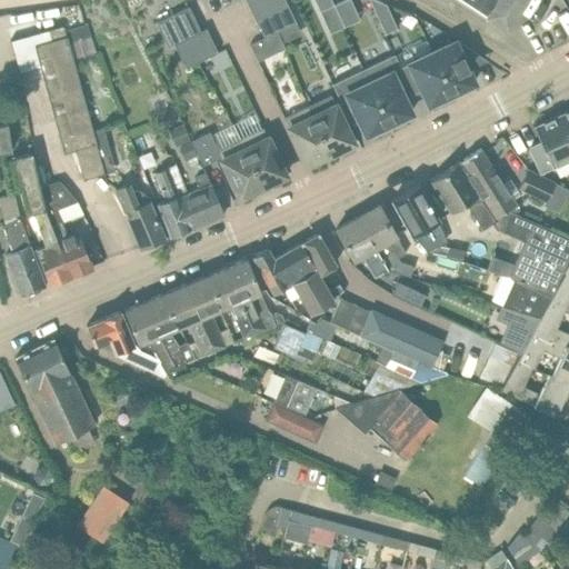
[(246,0),(252,13),(279,0),(246,0)]
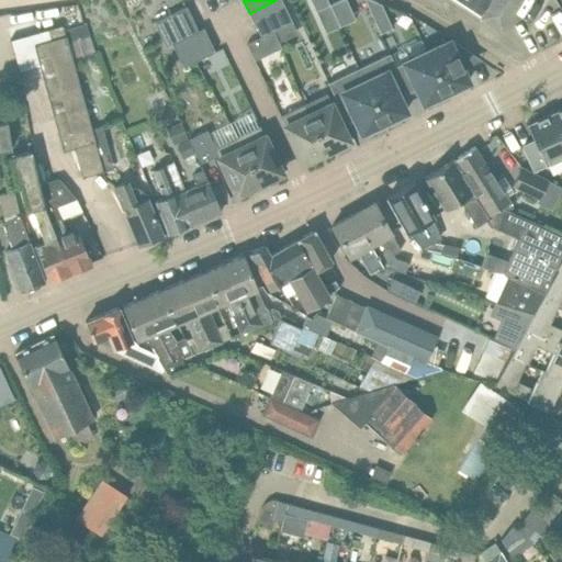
[(281,0),(276,0),(249,13),(260,36),(291,21),(281,0)]
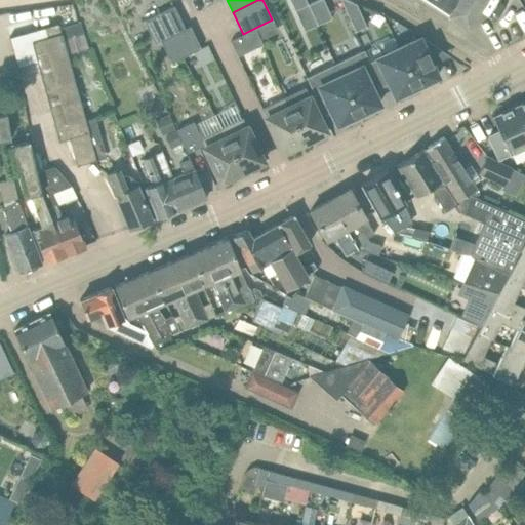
[(290,0),(294,10),(308,4),(306,0),(290,0)]
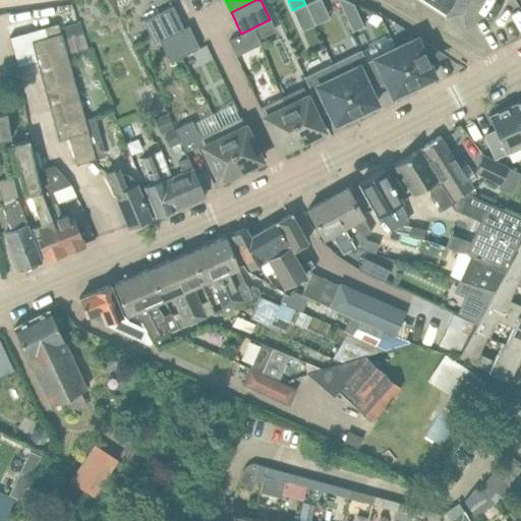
[(314,0),(305,4),(314,24),(330,18),(321,0),(314,0)]
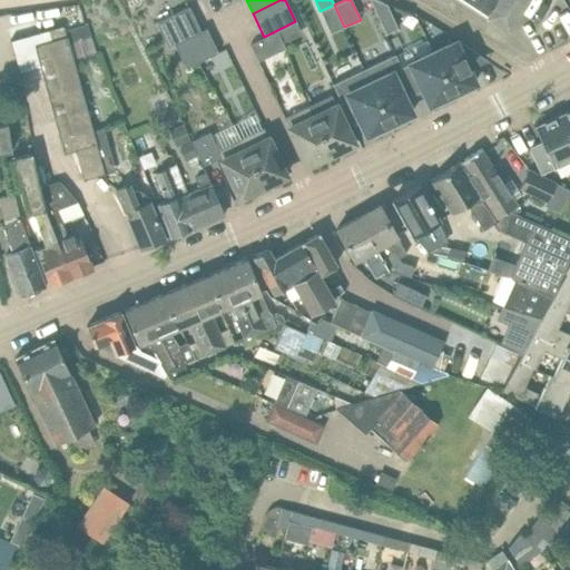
[(370,0),(385,33),(397,28),(386,5),(376,0),(370,0)]
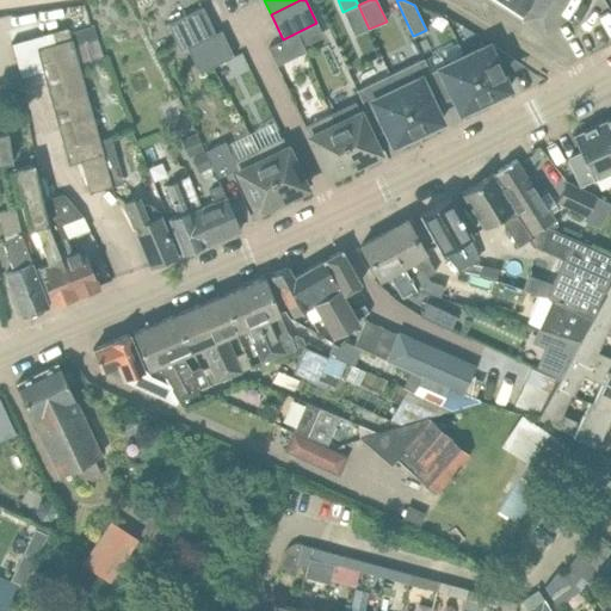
[(495,0),(545,32),(565,0),(495,0)]
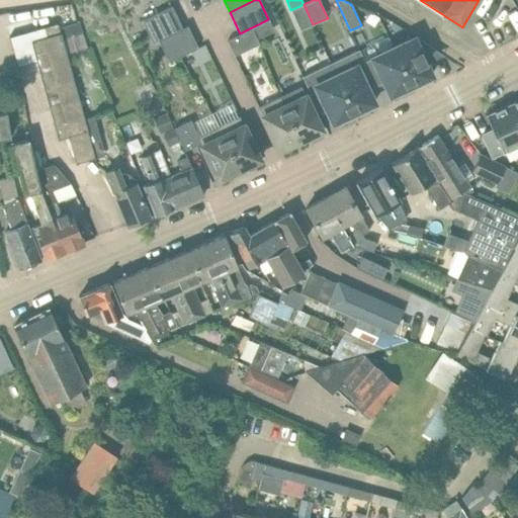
[(171,6),(143,20),(153,42),(158,39),(182,28),(171,6)]
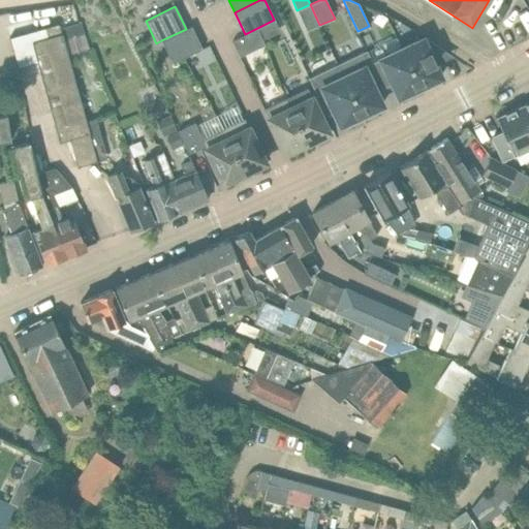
[(85,35),(81,23),(60,28),(64,40),(85,35)]
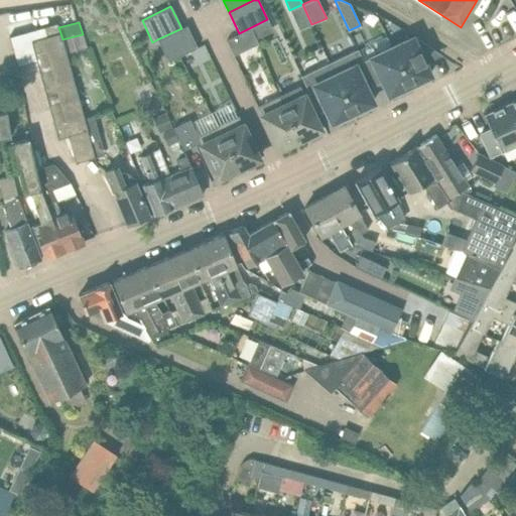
[(32,43),(12,49),(17,67),(36,60),(57,138),(69,135),(76,163),(95,157),(90,142),(84,117),(62,39),(58,27),(57,23),(42,27),(45,37),(31,41),(32,43)]
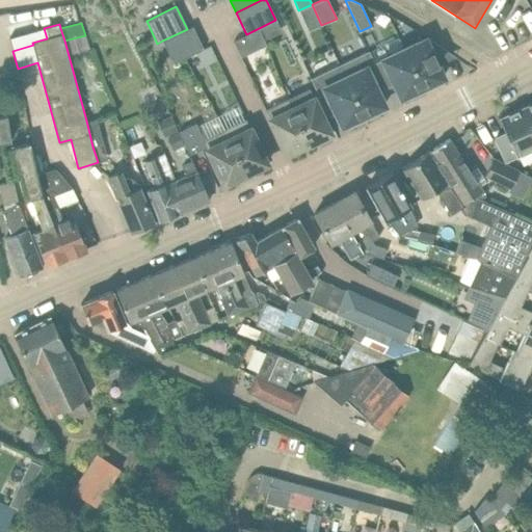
[(118,24),(111,28),(114,36),(123,31),(118,24)]
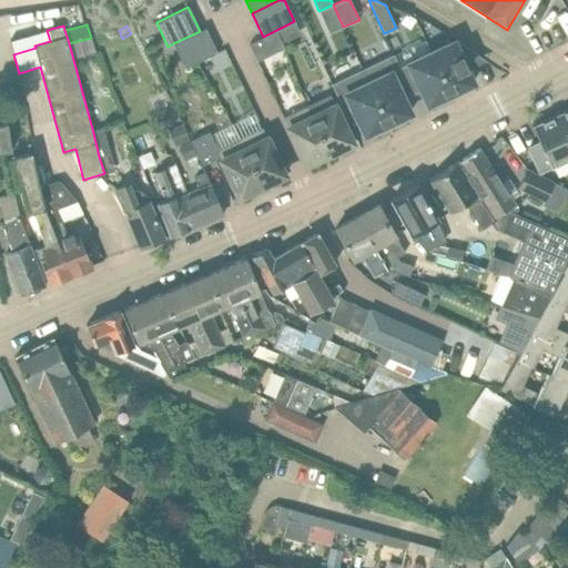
[(205,28),(200,31),(173,43),(185,68),(216,52),(205,28)]
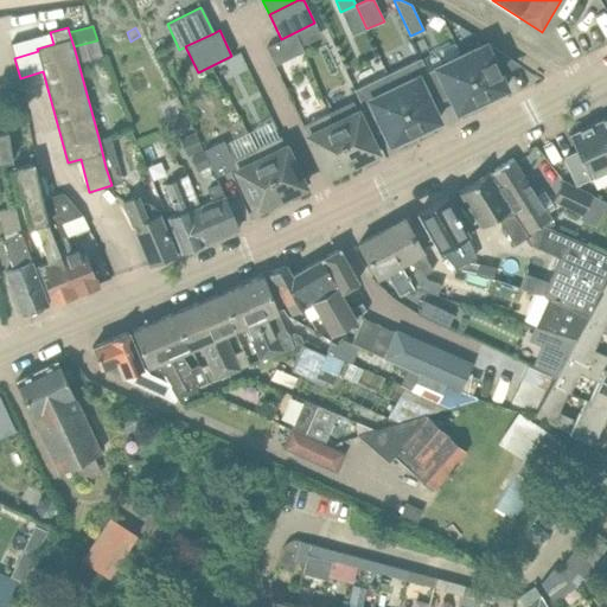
[(485,44),(460,56),(484,104),(502,96),(499,90),(506,88),(499,72),(492,58),(485,44)]
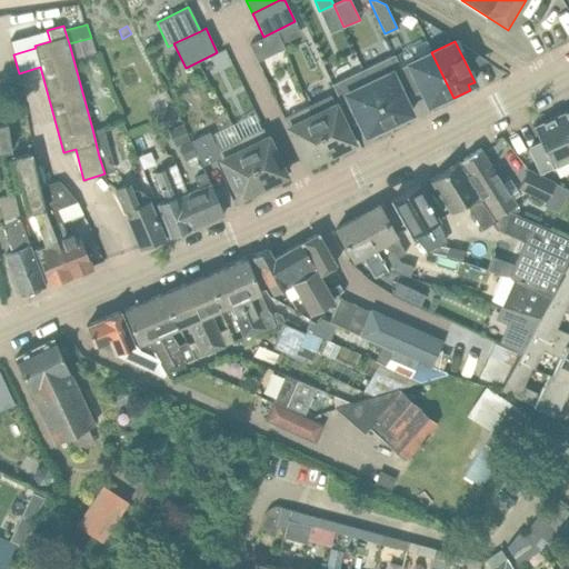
[(431,52),(400,67),(410,87),(419,82),(429,103),(435,101),(437,106),(453,98),(431,52)]
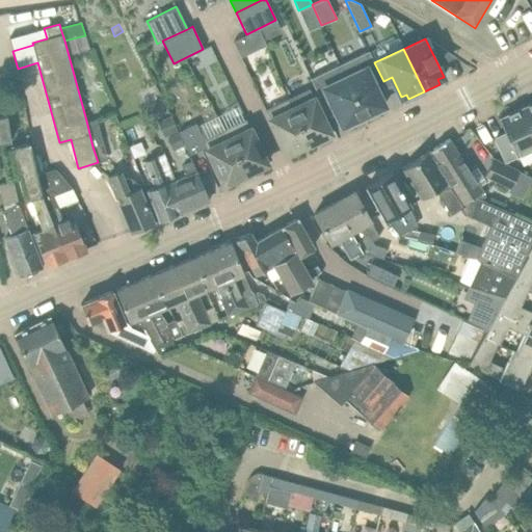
[(368,51),(339,64),(365,120),(381,112),(379,107),(384,105),(375,85),(383,81),(374,62),(368,51)]
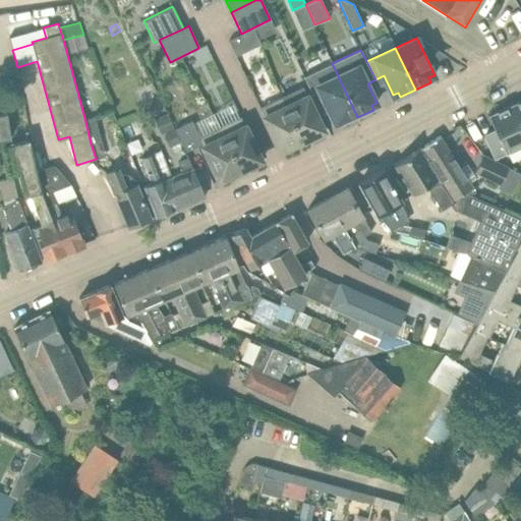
[(332,63),(304,76),(319,107),(326,103),(335,122),(340,120),(342,124),(357,117),(332,63)]
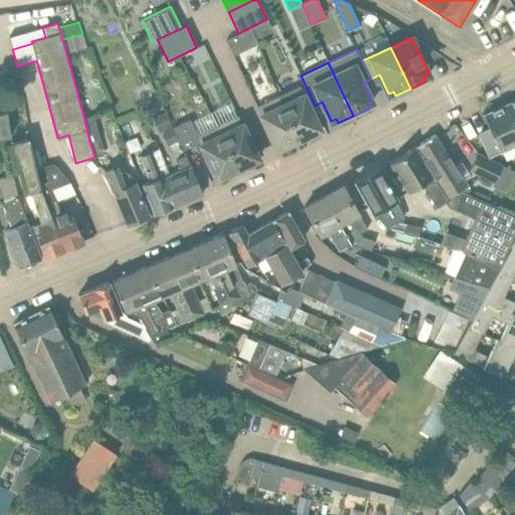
[(279,95),(299,139),(307,135),(308,137),(318,132),(317,130),(320,129),(299,86),(279,95)]
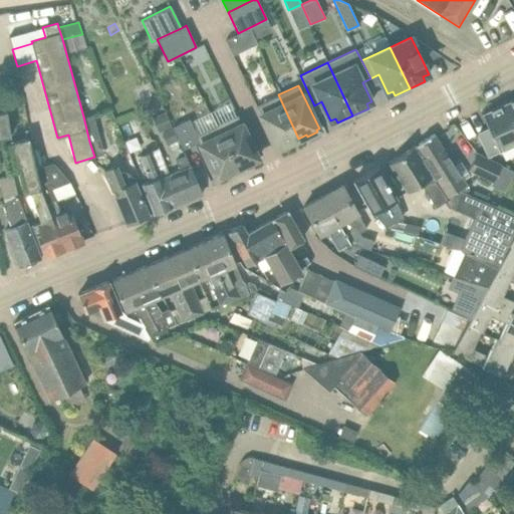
[(298,139),(278,94),(256,105),(277,149),(280,147),(281,150),(291,145),(290,143),(298,139)]
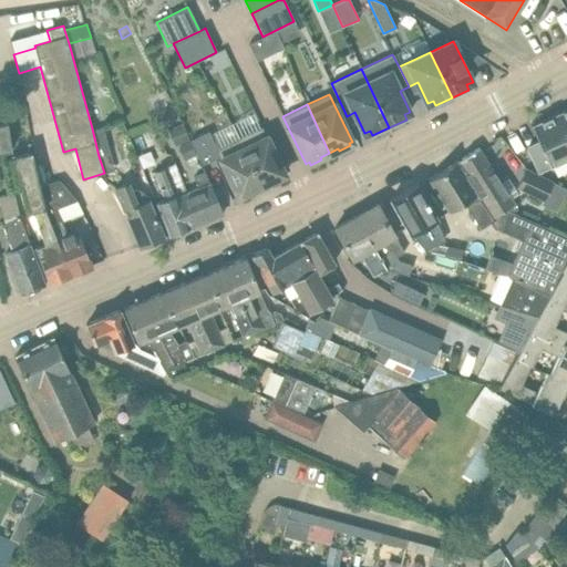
[(555,115),(566,143),(566,107),(559,112),(559,113),(555,115)]
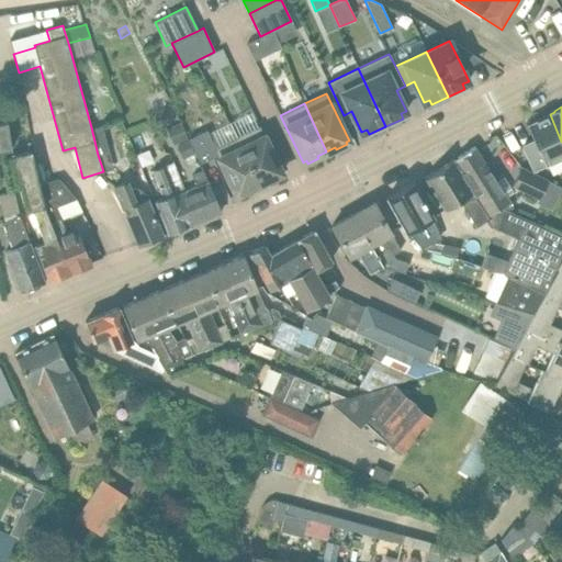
[(561,142),(550,114),(549,113),(532,121),(534,122),(528,124),(527,123),(526,123),(534,142),(521,147),(532,172),(561,158),(561,142)]
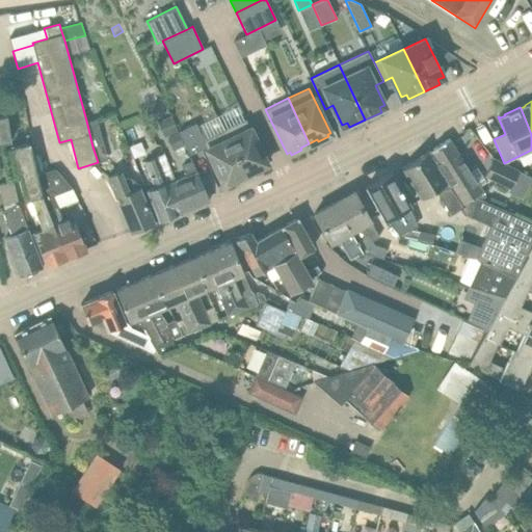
[(92,147),(104,143),(97,117),(86,121),(92,147)]
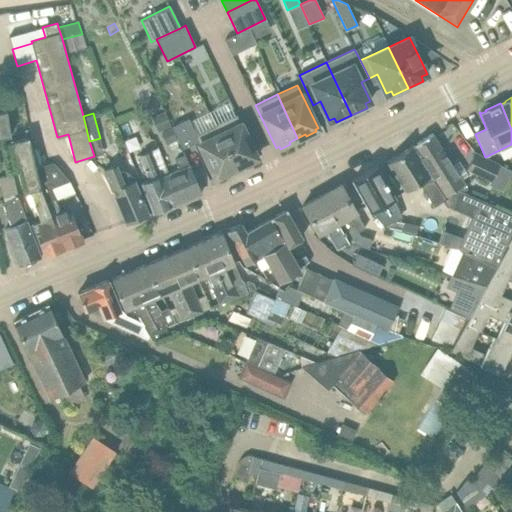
[(236,114),(216,124),(236,167),(244,163),(246,165),(255,161),(254,158),(257,157),(236,114)]
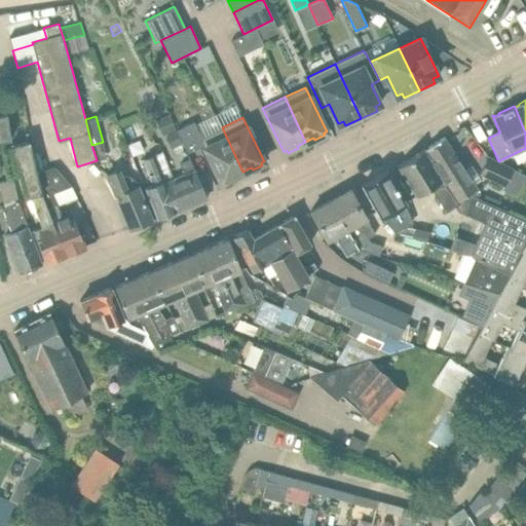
[(222,127),(201,138),(194,121),(177,129),(187,152),(203,145),(221,182),(224,181),(225,183),(235,178),(234,176),(242,172),(222,127)]
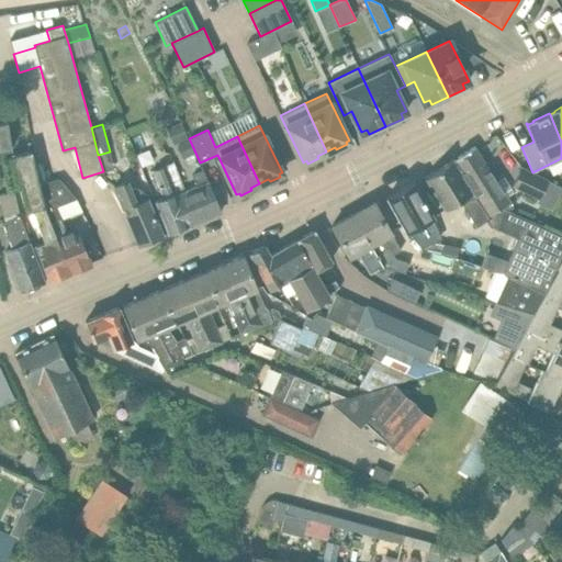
[(32,150),(30,135),(21,137),(24,153),(10,156),(17,184),(21,183),(27,210),(34,225),(36,224),(43,242),(35,245),(49,281),(70,272),(46,211),(40,183),(32,150)]
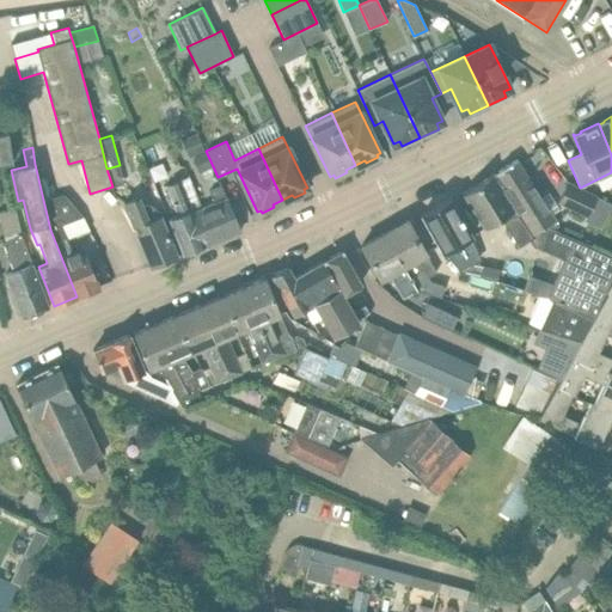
[(558,225),(516,159),(494,175),(532,236),(533,236),(549,225),(555,228),(558,225)]
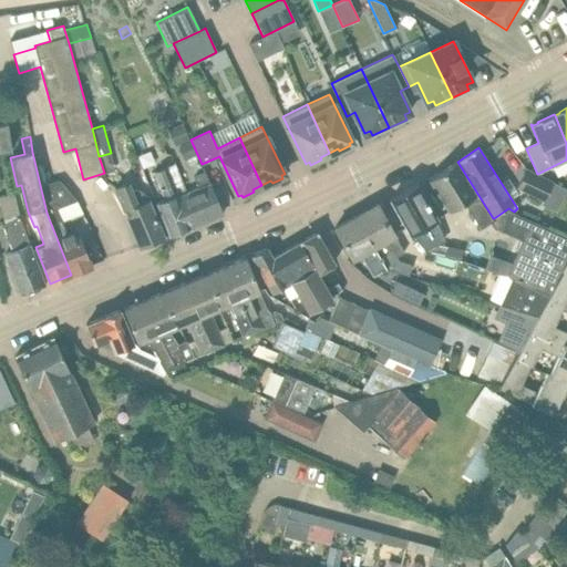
[(493,218),(481,199),(457,162),(430,178),(450,212),(463,203),(480,229),(495,219),(493,218)]
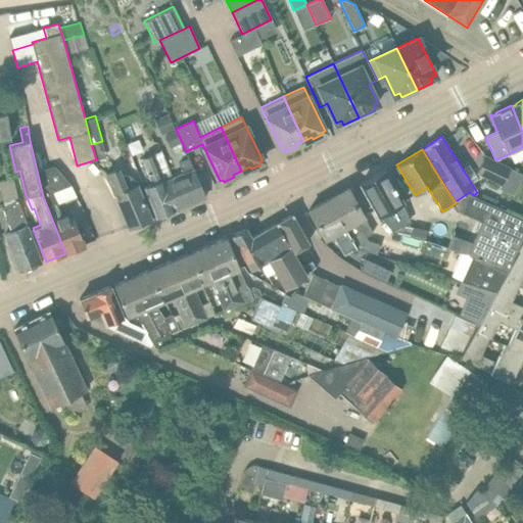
[(151,184),(143,187),(156,218),(175,209),(163,181),(171,178),(169,171),(160,174),(152,153),(141,158),(151,184)]
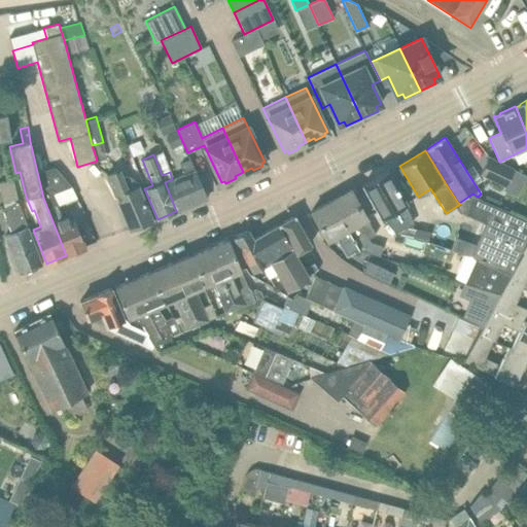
[(513,169),(489,159),(482,174),(505,185),(513,169)]
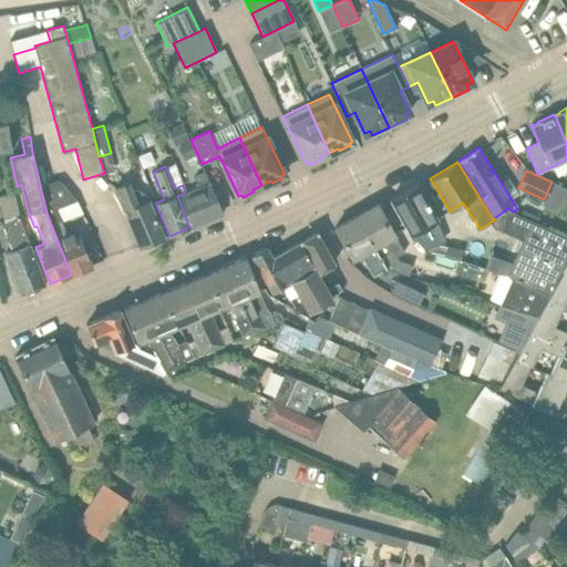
[(186,193),(185,193),(177,196),(189,227),(223,214),(205,172),(193,176),(197,188),(186,193)]
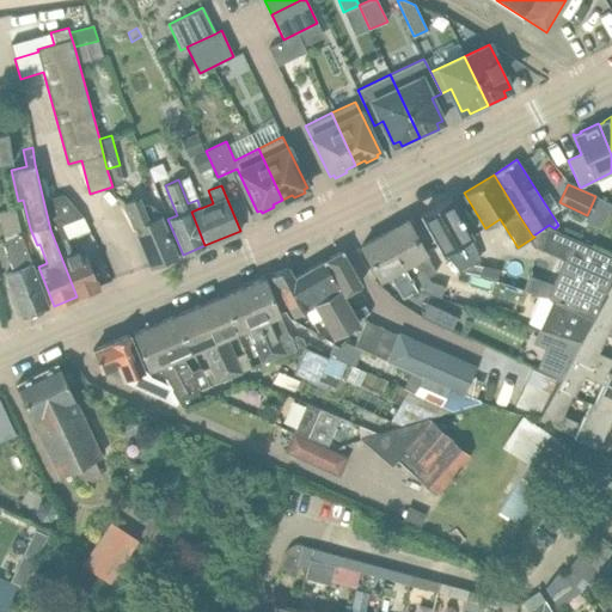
[(65,195),(43,200),(50,230),(77,297),(98,287),(84,250),(72,255),(61,225),(83,216),(65,195)]
